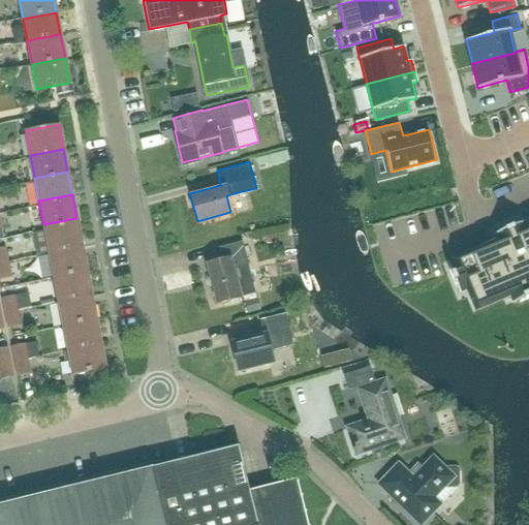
[(48,248),(81,241),(76,218),(43,224),(48,248)]
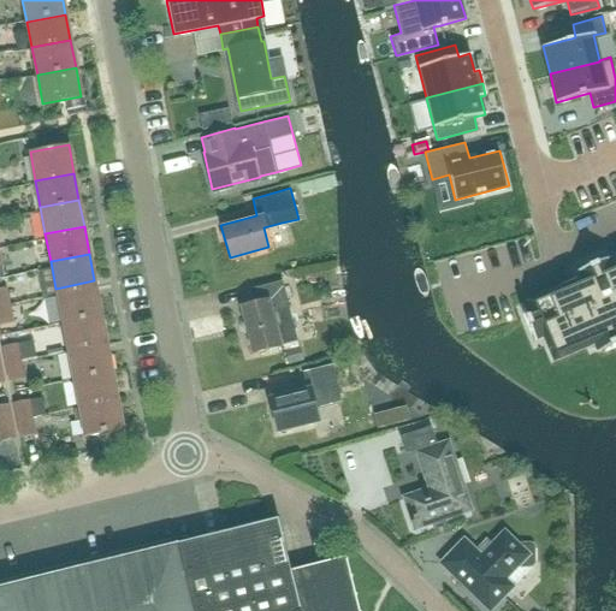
[(580,280),(529,302),(543,334),(554,359),(593,342),(615,332),(615,265),(612,267),(608,259),(596,264),(588,266),(576,272),(580,280)]
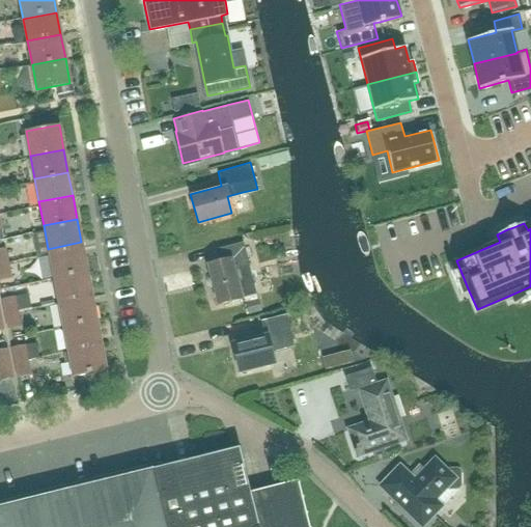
[(240,297),(241,296),(253,294),(241,241),(213,248),(216,261),(205,264),(215,304),(240,298),(240,297)]
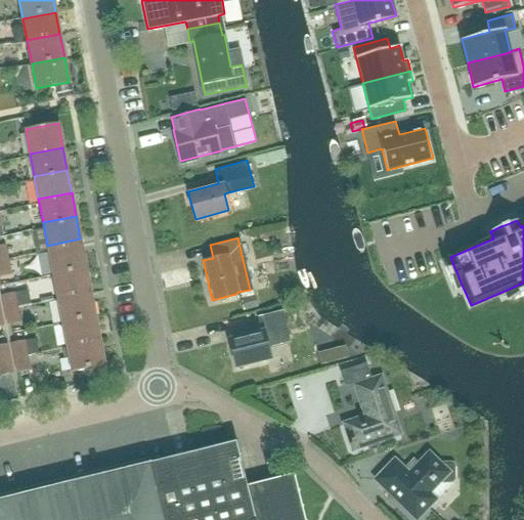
[(52,271),(85,264),(80,239),(47,246),(52,271)]
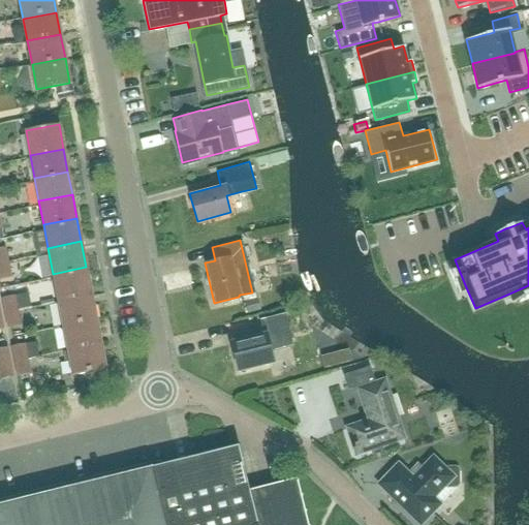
[(6,260),(0,261),(0,277),(9,276),(6,260)]
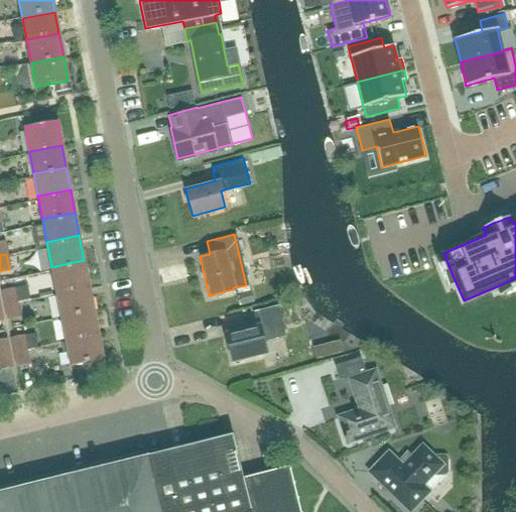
[(55,289),(88,283),(84,260),(51,267),(55,289)]
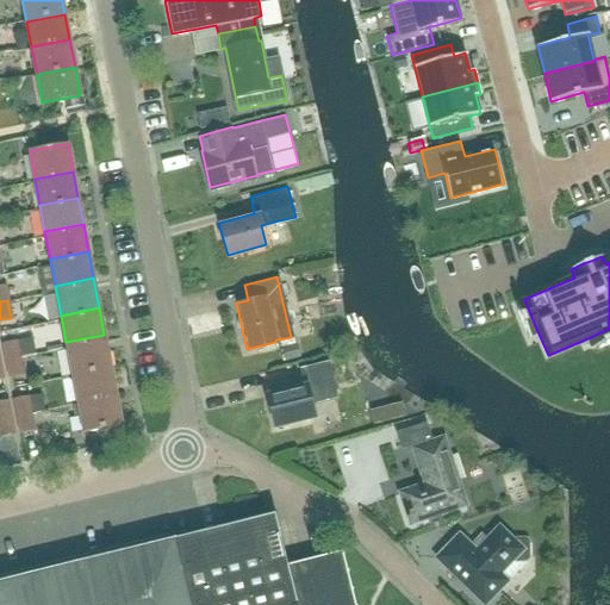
[(72,372),(110,365),(104,335),(66,342),(72,372)]
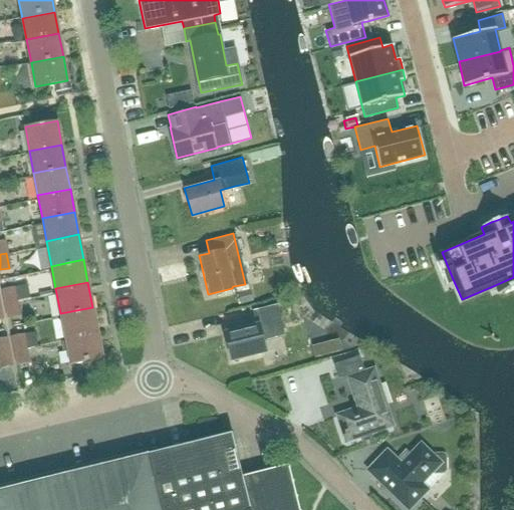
[(4,301),(15,299),(12,285),(1,287),(4,301)]
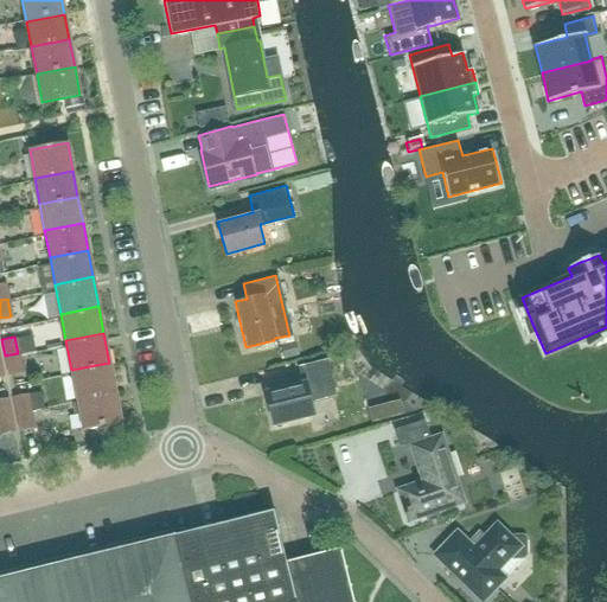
[(18,353),(5,356),(8,373),(21,371),(18,353)]
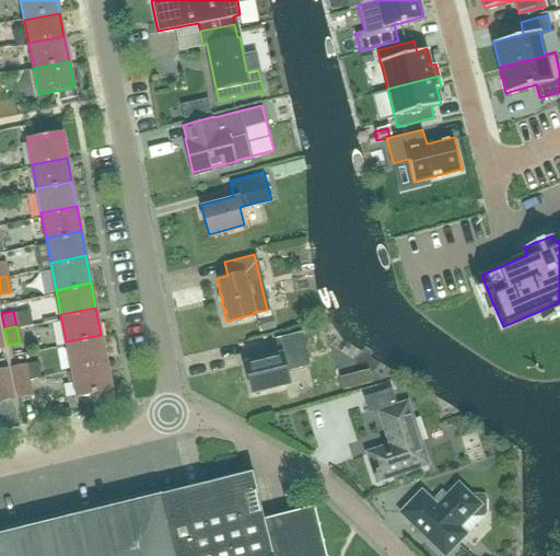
[(280,352),(243,361),(251,391),(288,382),(283,366),(298,362),(294,350),(303,348),(299,333),(277,338),(280,352)]
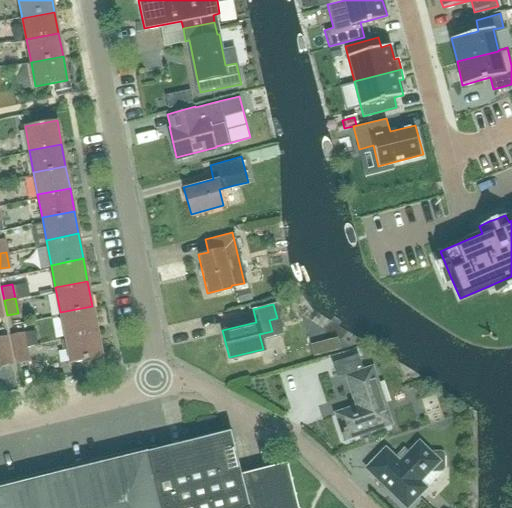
[(64,336),(97,329),(92,306),(60,312),(64,336)]
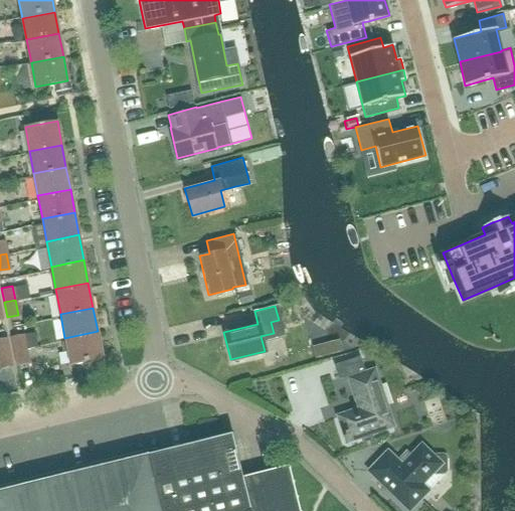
[(98,331),(64,338),(69,363),(103,357),(98,331)]
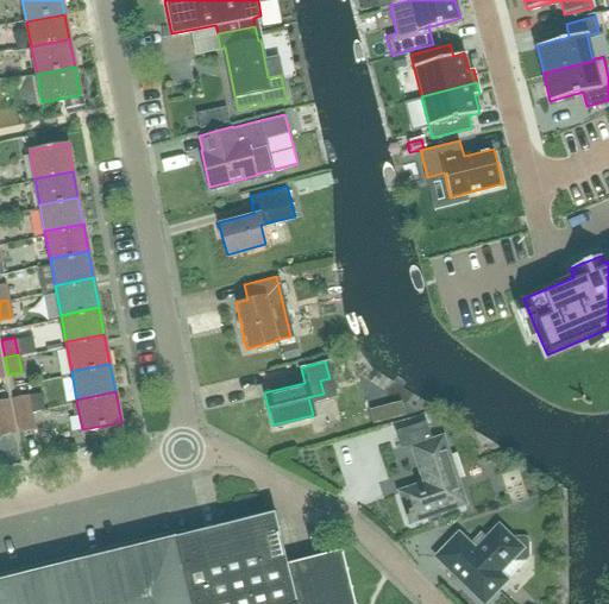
[(16,414),(30,410),(26,392),(12,396),(16,414)]
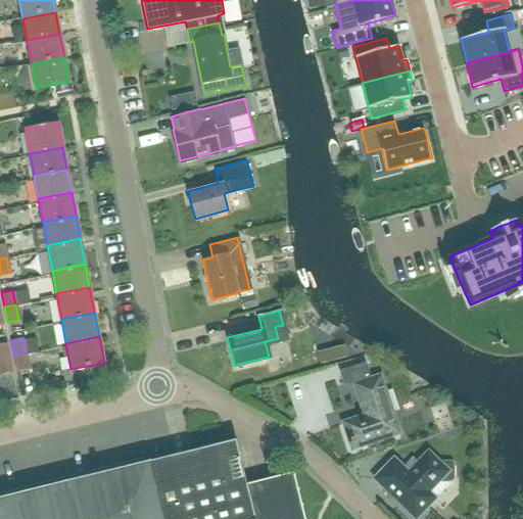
[(344,342),(324,347),(327,360),(347,354),(344,342)]
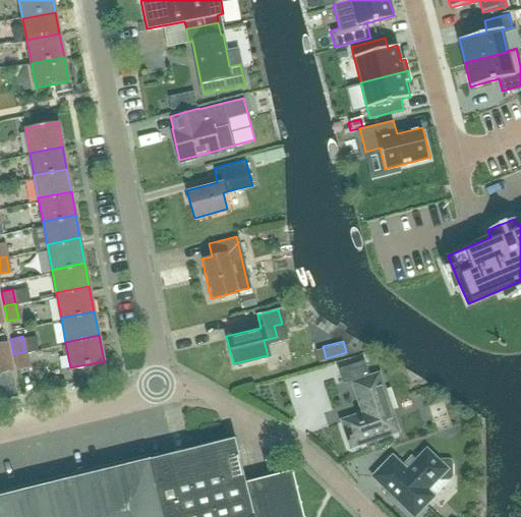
[(25,351),(13,354),(16,368),(29,366),(25,351)]
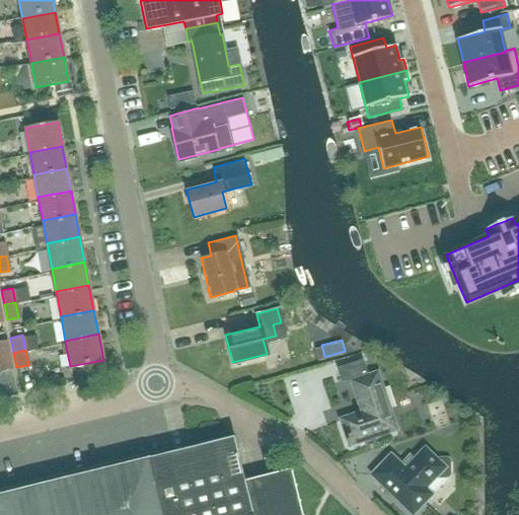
[(7,354),(0,355),(0,370),(10,369),(7,354)]
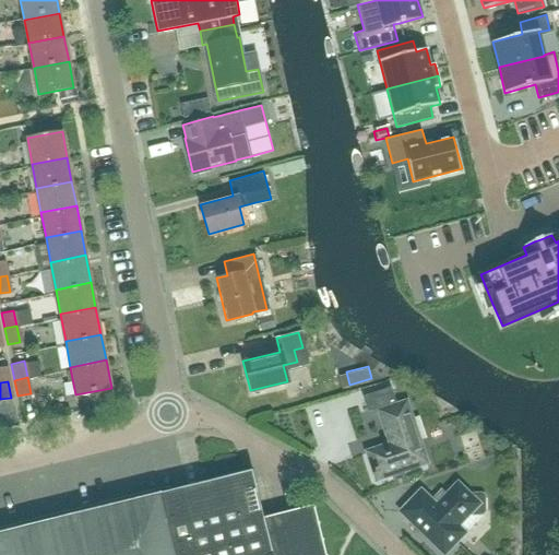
[(389,389),(366,397),(369,406),(373,405),(378,406),(378,409),(382,408),(393,404),(392,399),(389,389)]
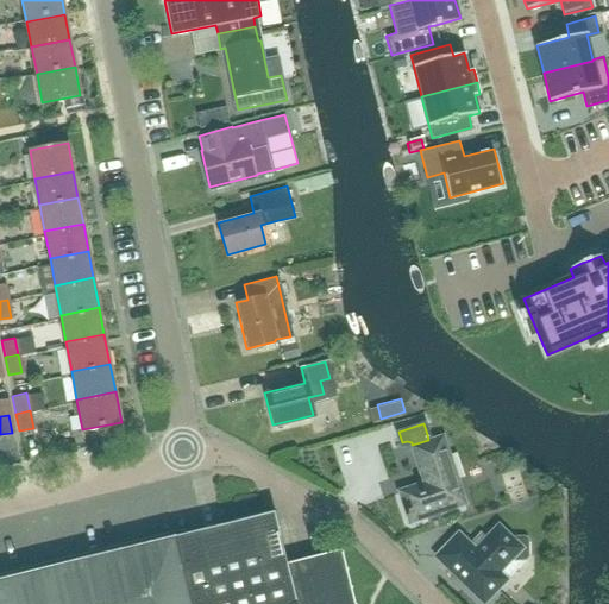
[(441,435),(438,436),(428,440),(416,444),(412,445),(424,482),(400,490),(409,520),(463,502),(441,435)]
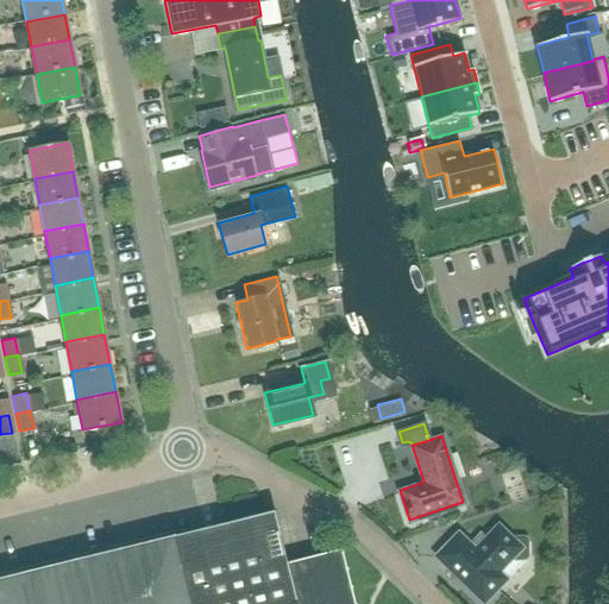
[(353,603),(340,549),(286,562),(272,513),(174,538),(174,541),(0,584),(0,603),(353,603)]
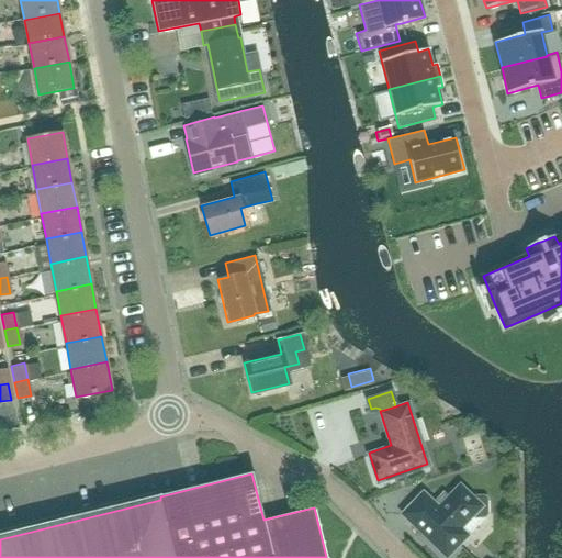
[(458,527),(463,522),(468,516),(483,516),(486,513),(486,498),(483,494),(470,495),(459,486),(438,508),(422,492),(403,512),(447,554),(465,535),(458,527)]
